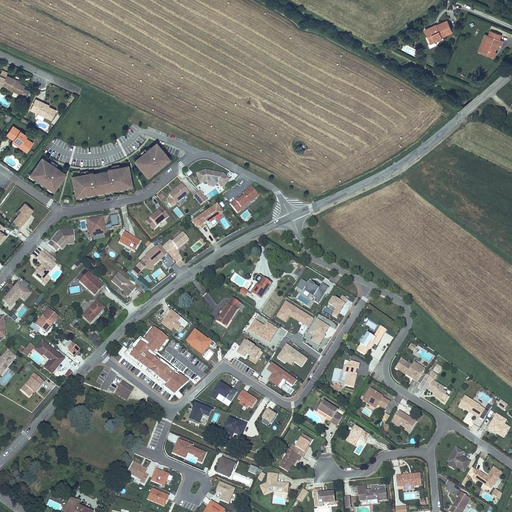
[(436,23),(424,28),(428,35),(432,33),(435,40),(442,37),(441,34),(451,30),(446,19),(439,23),(439,24),(437,25),(436,23)]
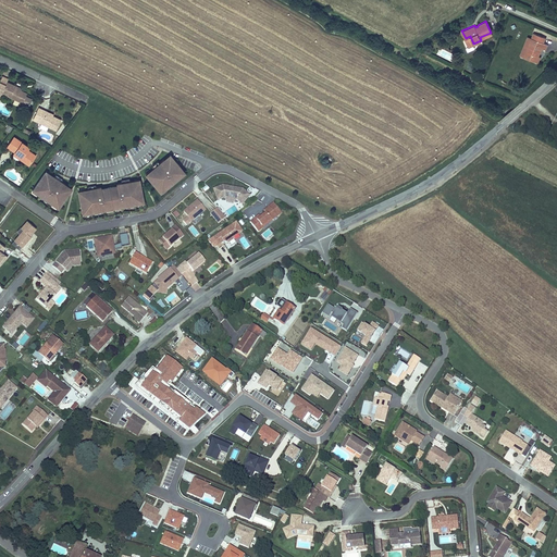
[(523,56),(523,57),(535,61),(537,54),(541,47),(545,49),(547,42),(543,41),(545,36),(533,32),(531,38),(523,56)]
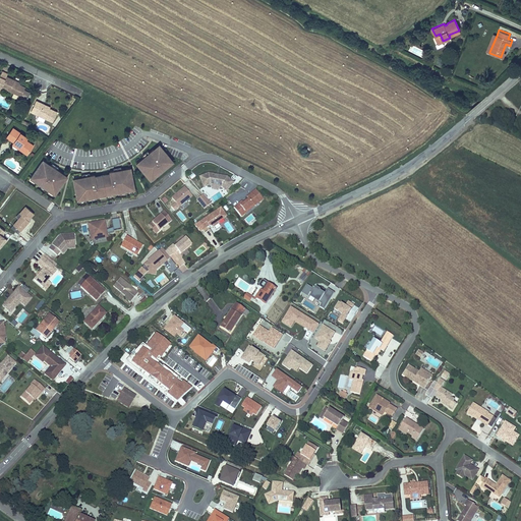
[(489,52),(497,36),(494,34),(486,51),(489,52)]
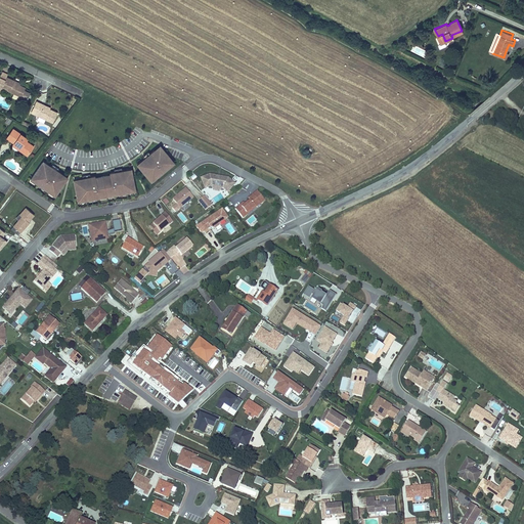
[(10,92),(20,97),(23,98),(22,99),(28,102),(31,94),(26,92),(27,89),(20,87),(14,84),(15,82),(7,79),(8,76),(2,74),(0,78),(0,92),(1,93),(2,89),(10,92)]
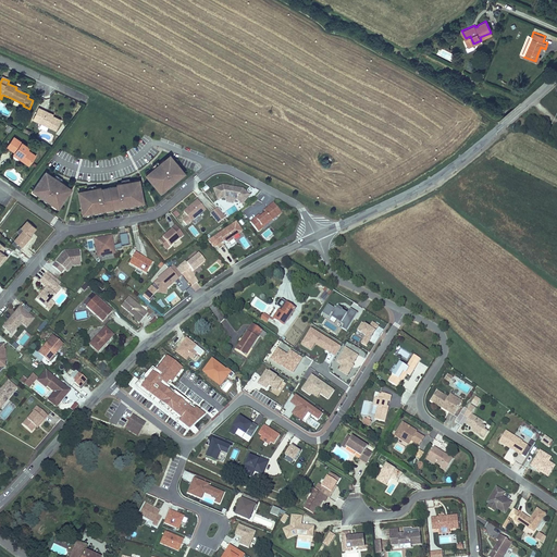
[(42,124),(49,127),(58,131),(62,121),(53,116),(47,114),(48,112),(44,110),(40,118),(36,115),(34,121),(42,124)]
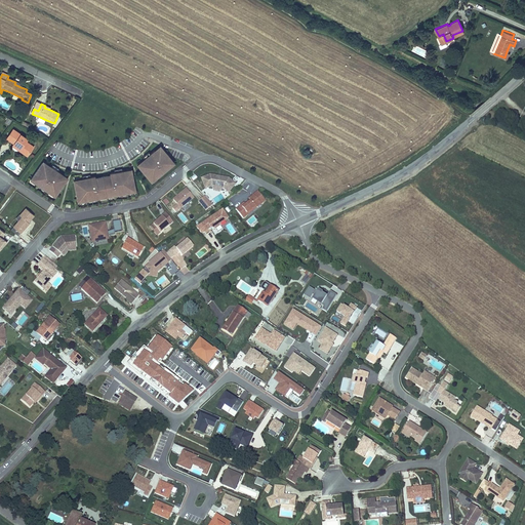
[(21,148),(19,150),(27,155),(33,147),(26,142),(28,139),(13,129),(7,137),(14,143),(21,148)]
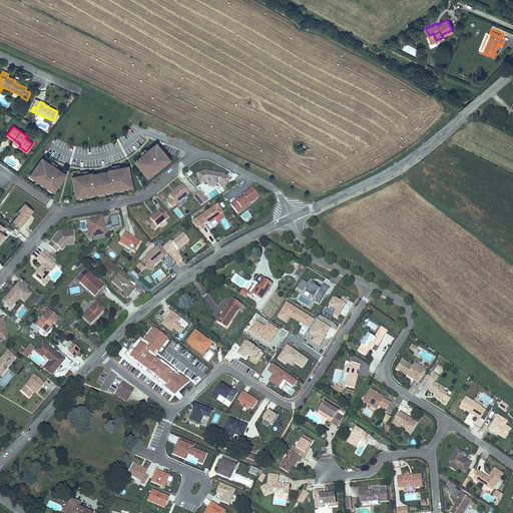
[(163,162),(168,157),(157,143),(148,151),(142,156),(143,157),(136,163),(149,178),(159,169),(159,168),(164,163),(163,162)]
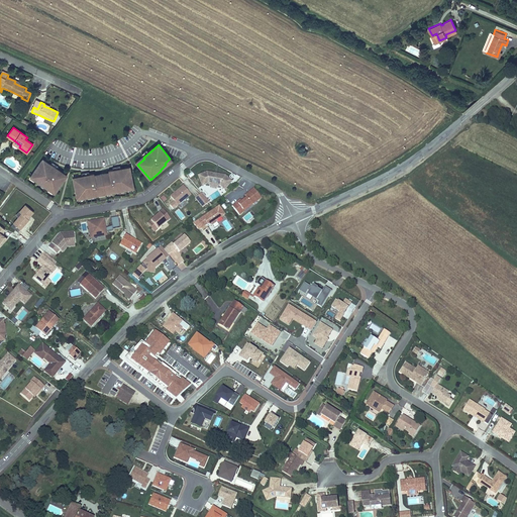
[(161,171),(173,162),(170,159),(165,164),(166,165),(161,170),(161,171)]
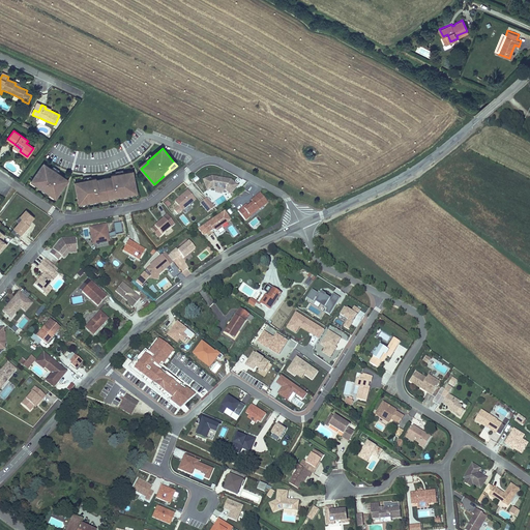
[(58,196),(68,181),(62,177),(63,176),(59,173),(53,169),(52,170),(43,165),(32,181),(37,184),(45,189),(45,188),(51,193),(52,192),(58,196)]
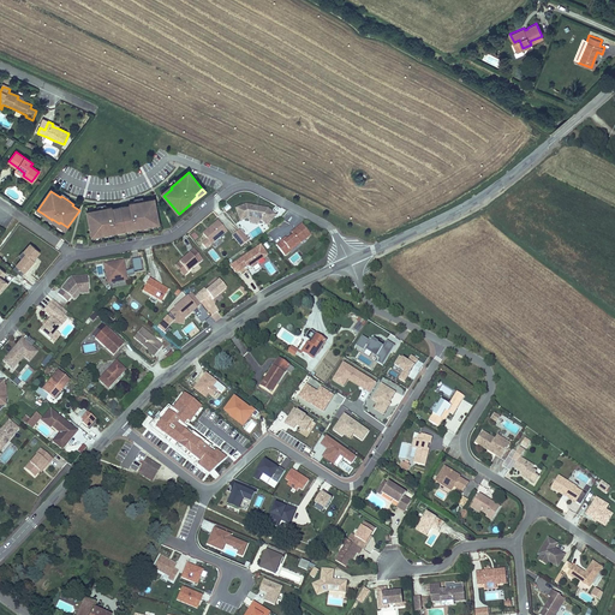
[(160,222),(155,202),(144,203),(144,202),(136,203),(130,204),(130,207),(113,209),(113,207),(107,208),(99,210),(99,212),(88,214),(91,237),(99,236),(99,237),(108,236),(108,233),(117,232),(117,230),(125,228),(133,227),(135,230),(143,228),(143,226),(160,222)]
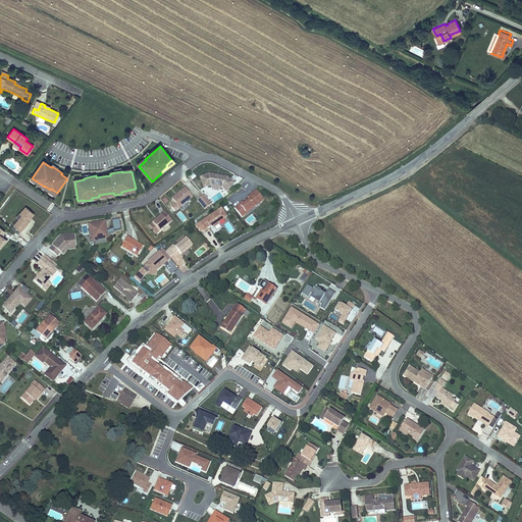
[(226,194),(233,186),(226,179),(209,176),(200,179),(204,189),(211,187),(212,189),(219,191),(221,189),(226,194)]
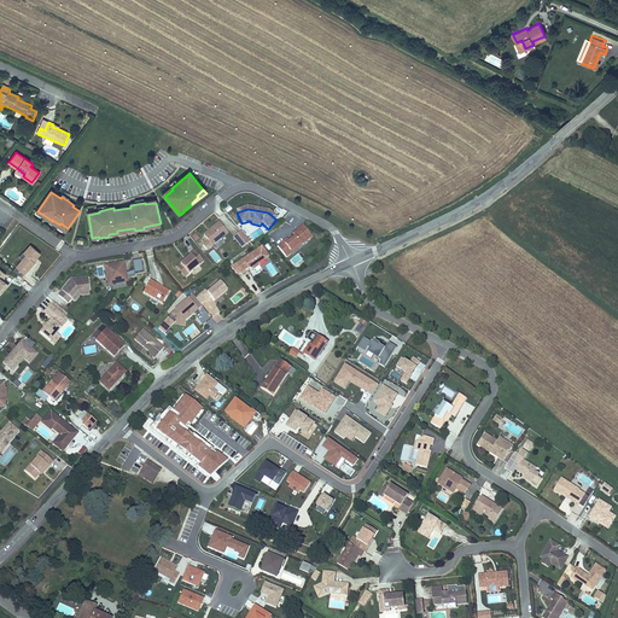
[(68,228),(60,223),(59,225),(52,220),(52,221),(65,232),(68,228)]
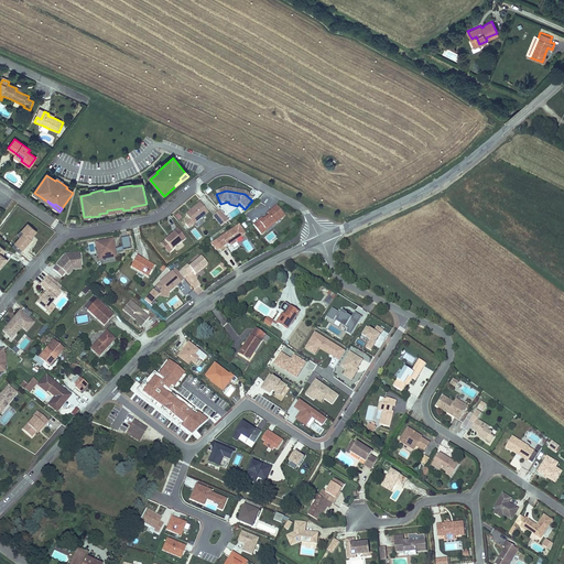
[(194,226),(208,214),(201,205),(186,216),(194,226)]
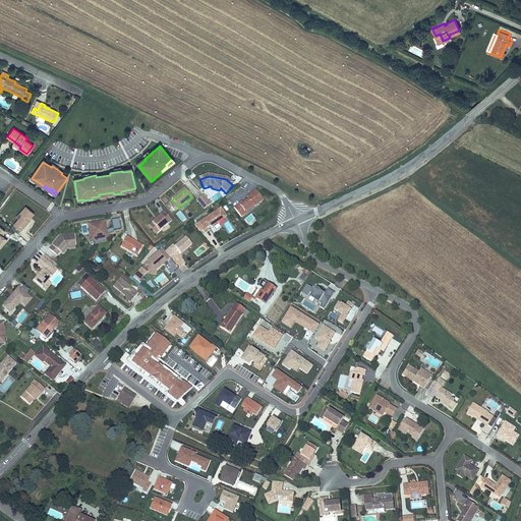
[(253,207),(263,199),(254,190),(245,198),(247,199),(239,207),(238,205),(233,209),(240,218),(242,217),(241,215),(252,206),(253,207)]
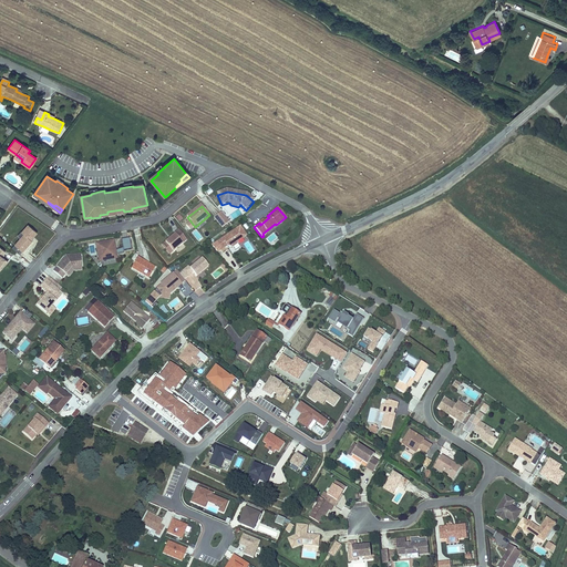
[(214,217),(222,228),(229,223),(222,212),(214,217)]
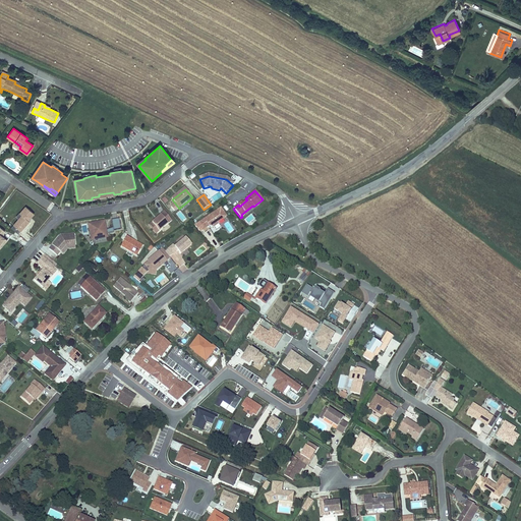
[(29,219),(35,213),(25,205),(19,211),(21,214),(18,218),(13,223),(13,224),(20,230),(30,220),(29,219)]
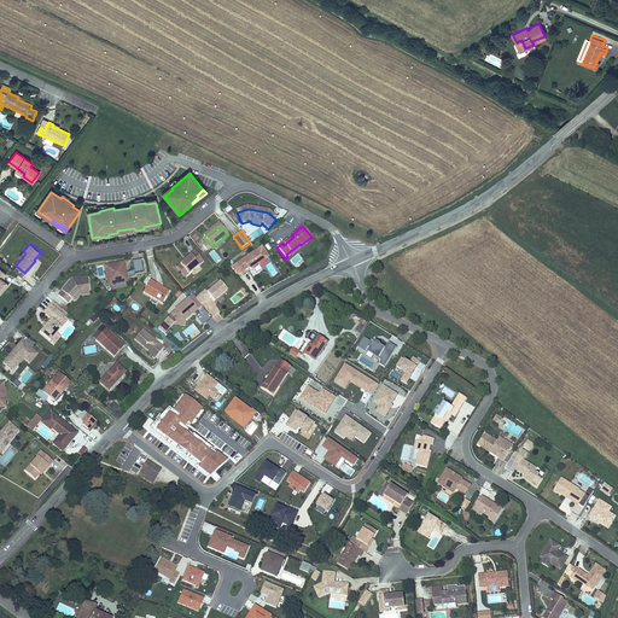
[(287,257),(301,245),(299,244),(286,255),(287,257)]
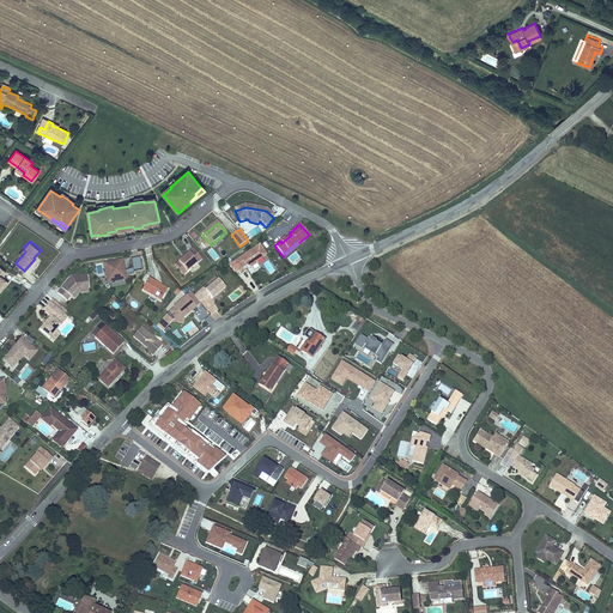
[(255,262),(266,255),(259,246),(232,263),(238,271),(242,268),(243,266),(250,268),(256,263),(255,262)]
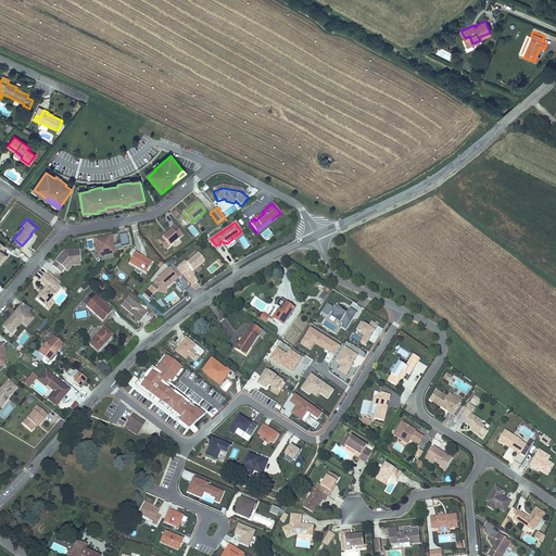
[(169,248),(182,237),(175,227),(169,231),(171,232),(162,239),(169,248)]
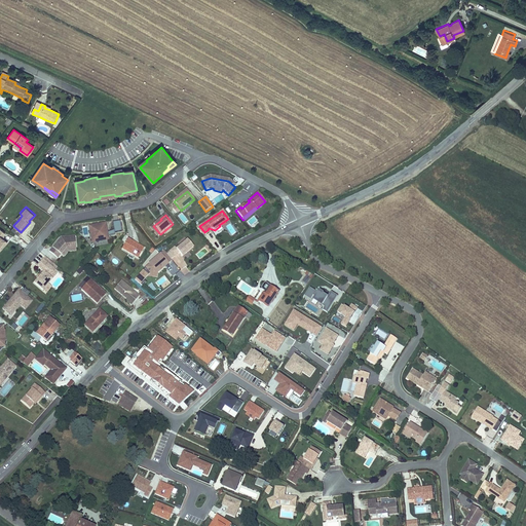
[(115,236),(114,234),(122,232),(120,222),(112,223),(114,231),(107,234),(105,225),(89,228),(92,243),(108,240),(108,237),(115,236)]
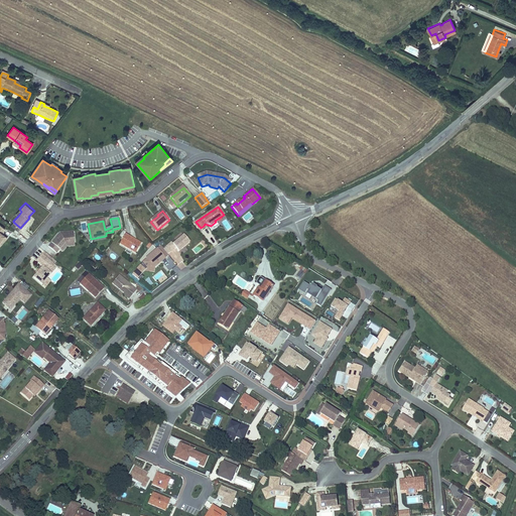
[(17,231),(20,228),(13,222),(10,225),(17,231)]
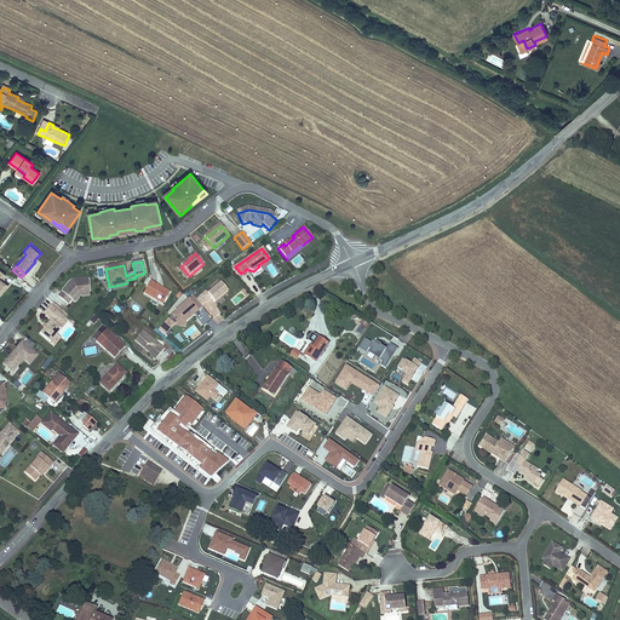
[(189,276),(181,267),(177,269),(185,279),(189,276)]
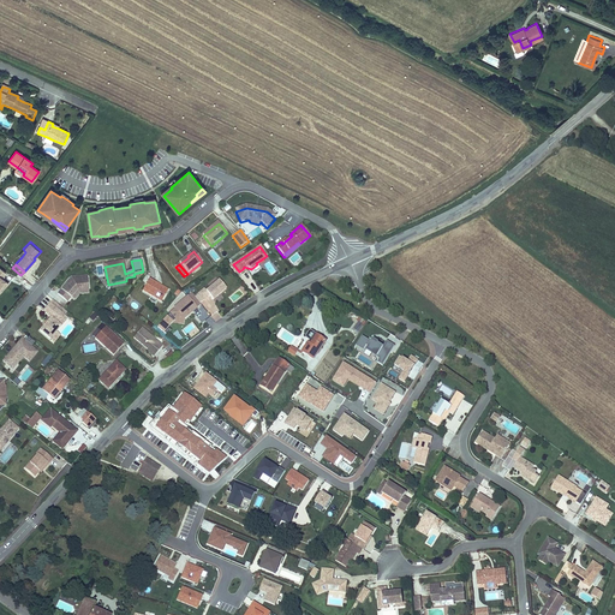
[(60,287),(61,288),(58,293),(69,302),(72,298),(75,299),(81,293),(89,293),(88,274),(71,275),(60,287)]
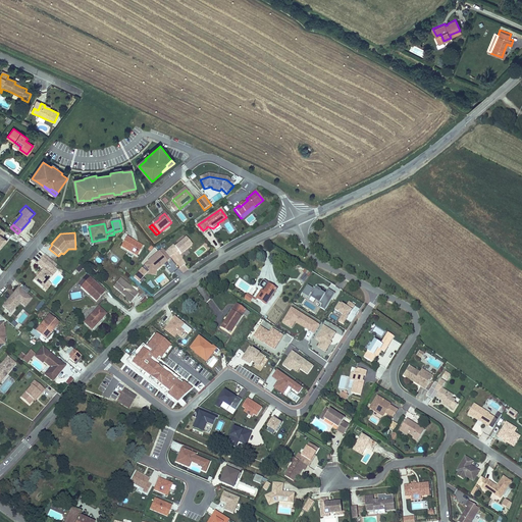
[(137,258),(143,248),(126,239),(120,248),(137,258)]
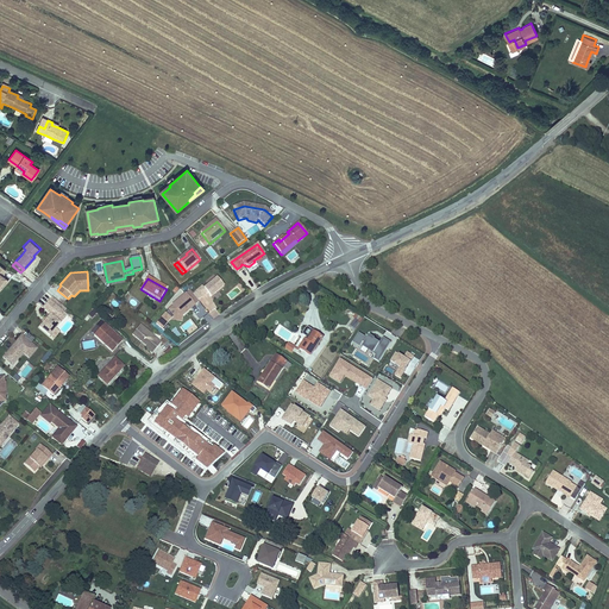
[(201,287),(195,292),(201,297),(206,294),(209,297),(215,294),(214,293),(217,290),(217,292),(223,287),(215,278),(203,289),(201,287)]
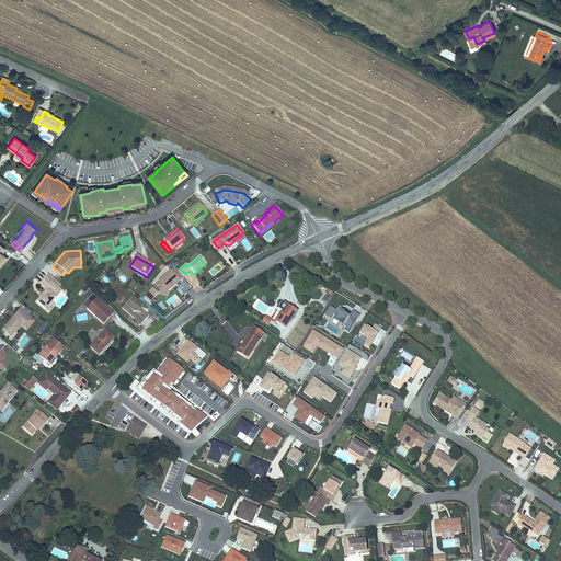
[(170,284),(175,278),(179,282),(183,278),(182,277),(176,272),(174,267),(158,282),(159,282),(153,287),(157,290),(159,294),(162,292),(167,292),(173,287),(170,284)]
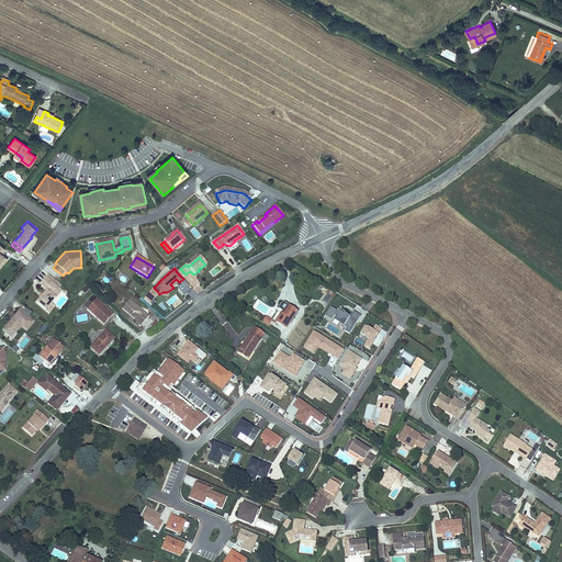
[(47,276),(44,279),(57,290),(59,287),(47,276)]
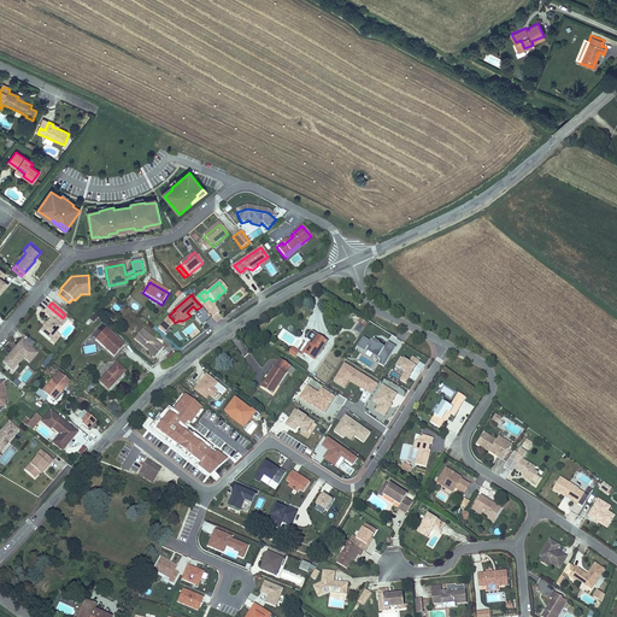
[(66,321),(63,318),(48,306),(42,313),(50,321),(46,324),(42,328),(37,333),(48,342),(56,334),(66,321)]
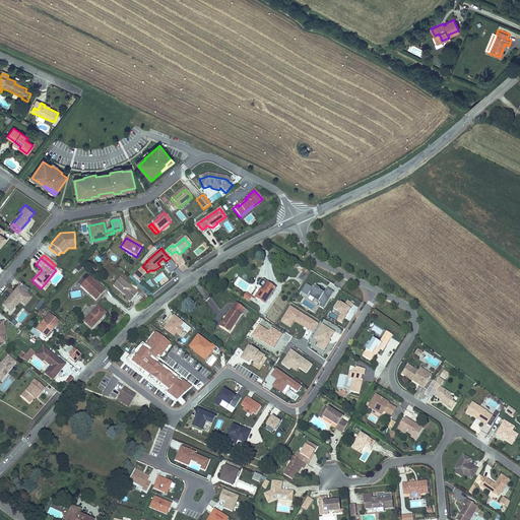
[(172,259),(164,264),(170,273),(177,268),(172,259)]
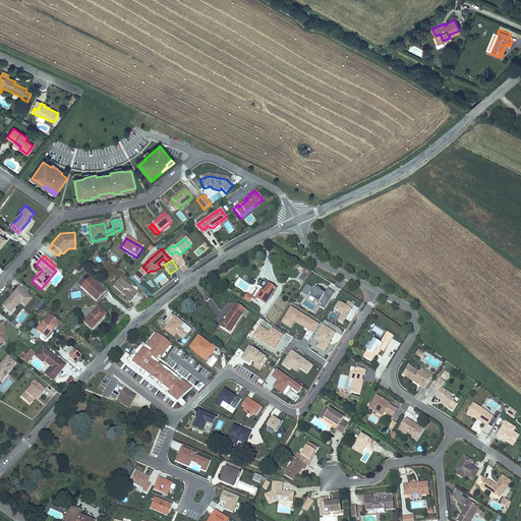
[(304,282),(309,274),(304,271),(299,279),(304,282)]
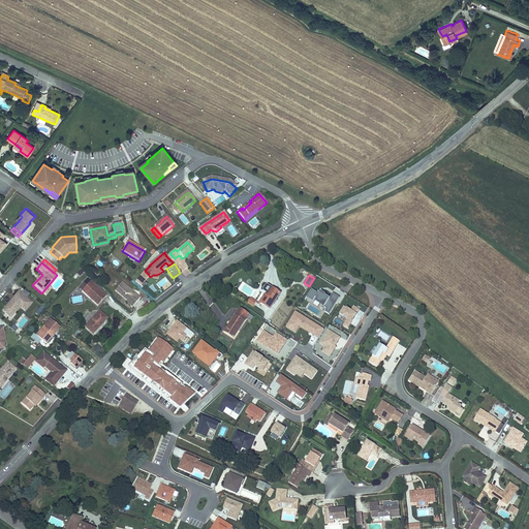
[(106,294),(91,280),(82,290),(97,305),(106,294)]
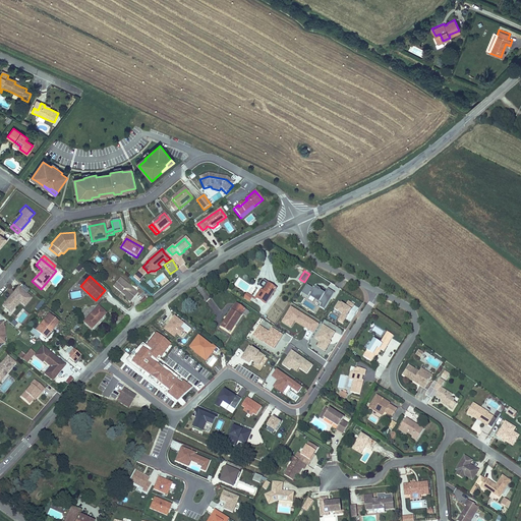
[(138,292),(120,277),(113,285),(125,296),(124,297),(130,301),(138,292)]
